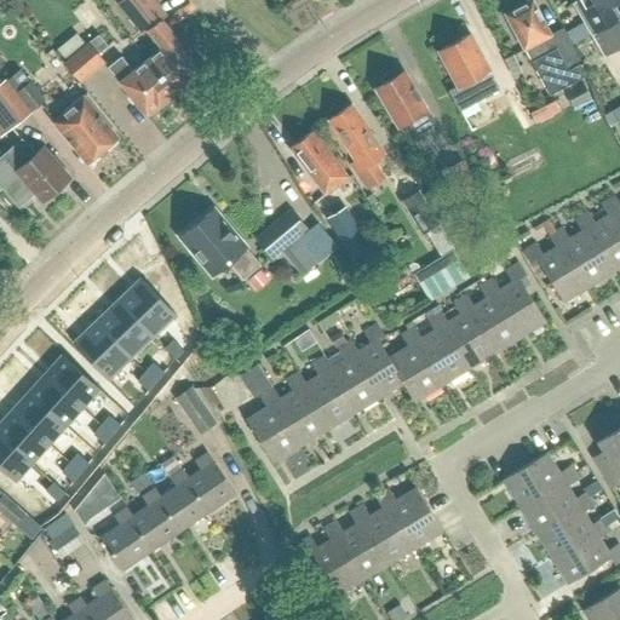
[(108,0),(103,0),(97,7),(113,24),(122,15),(108,0)]
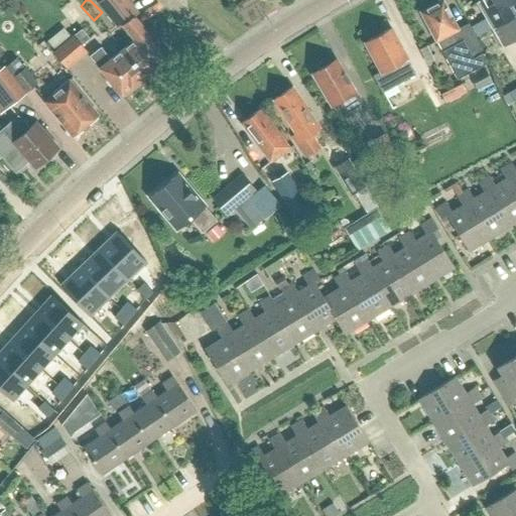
[(133,39),(122,48),(144,78),(167,58),(134,16),(137,13),(127,0),(99,0),(97,2),(118,29),(122,25),(133,39)]
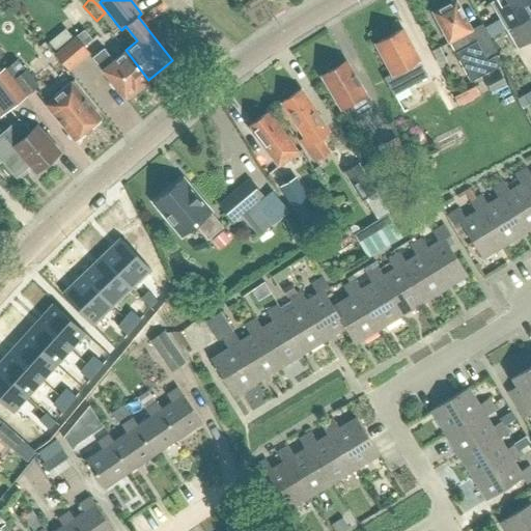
[(499,55),(491,39),(485,30),(482,23),(471,29),(455,0),(453,0),(431,11),(448,43),(449,42),(458,60),(470,81),(500,65),(496,57),(499,55)]
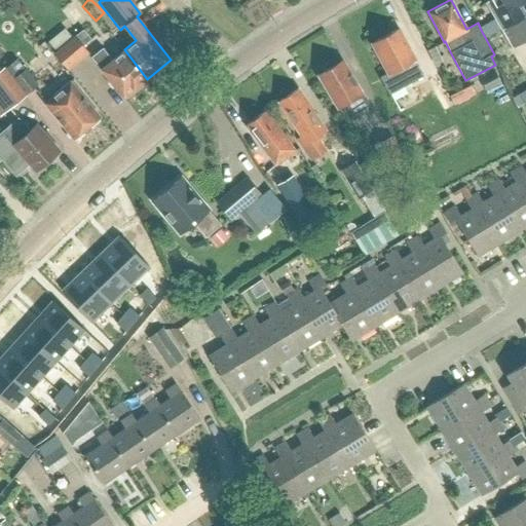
[(488,0),(484,3),(495,22),(481,30),(486,39),(500,31),(525,15),(525,12),(520,2),(524,0),(488,0)]
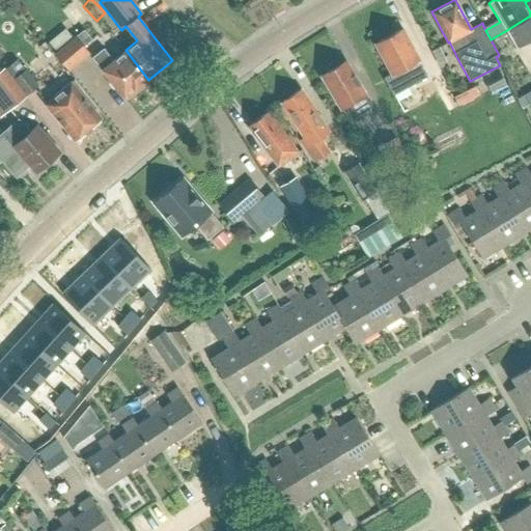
[(530,18),(506,32),(516,50),(530,42),(530,40),(530,18)]
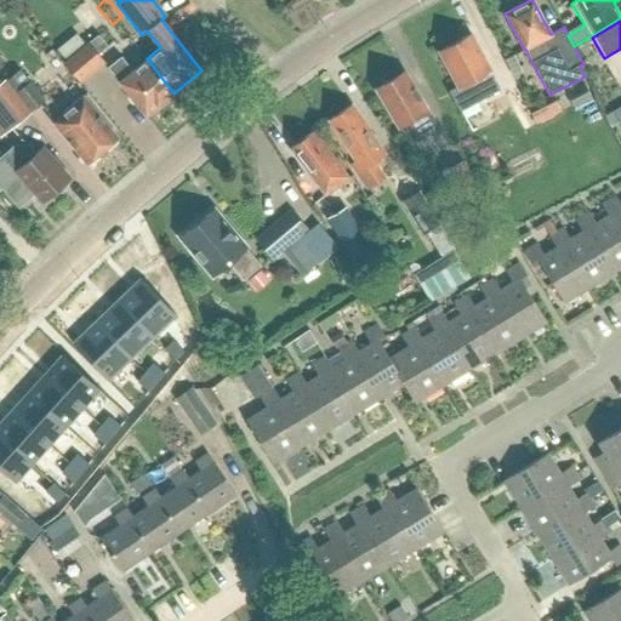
[(469,33),(439,50),(459,86),(450,91),(460,109),(497,89),(489,72),(490,70),(469,33)]
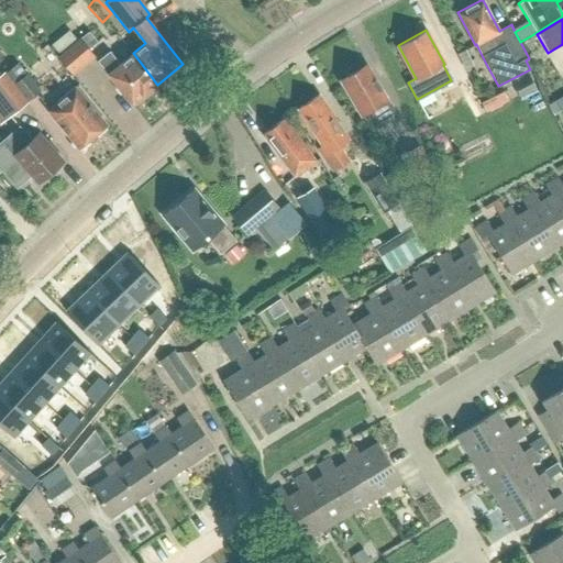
[(96,56),(89,48),(97,42),(89,32),(80,39),(80,37),(58,56),(74,75),(96,56)]
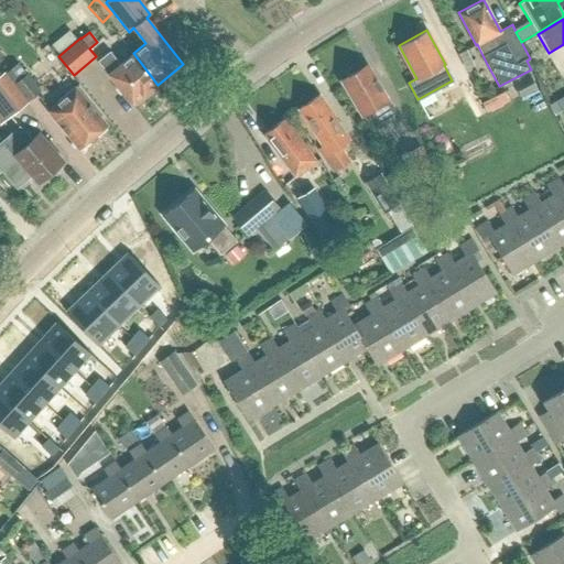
[(119,65),(112,57),(108,52),(97,61),(132,105),(158,85),(133,53),(119,65)]
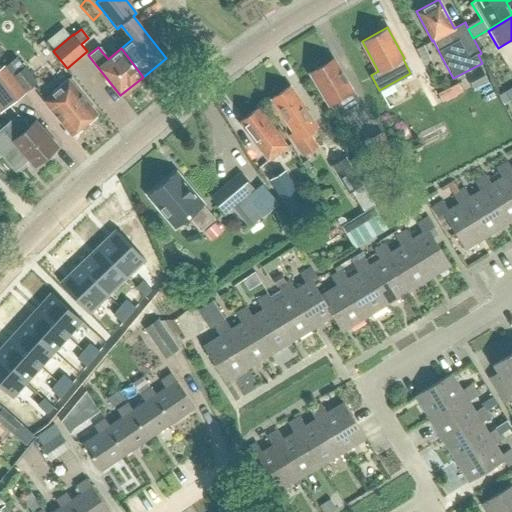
[(25,66),(24,67),(16,56),(4,66),(4,65),(3,65),(24,93),(26,92),(25,91),(38,82),(25,66)]
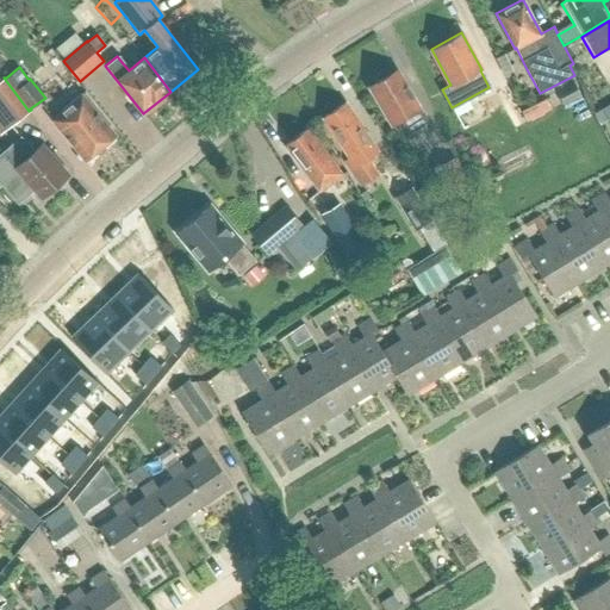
[(396,70),(369,86),(392,125),(400,120),(410,136),(429,125),(419,110),(422,109),(414,94),(411,95),(396,70)]
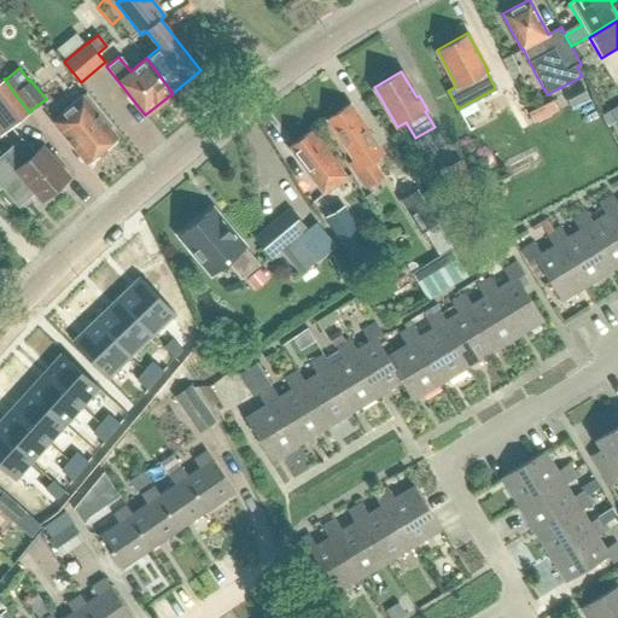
[(4,79),(0,82),(0,81),(0,135),(11,127),(29,112),(4,79)]
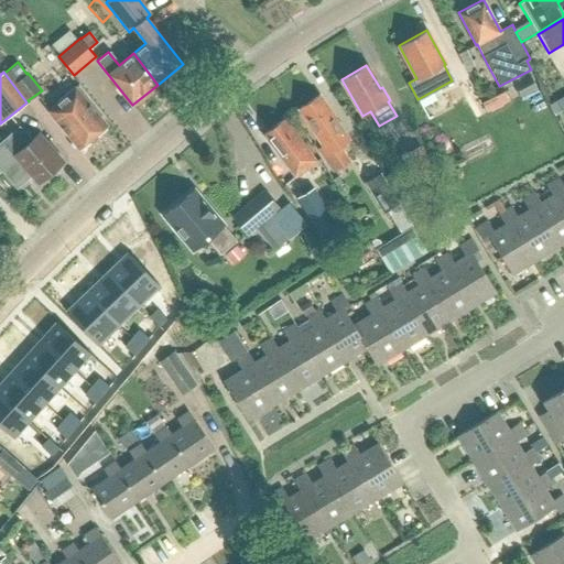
[(531,74),(513,84),(521,98),(539,89),(531,74)]
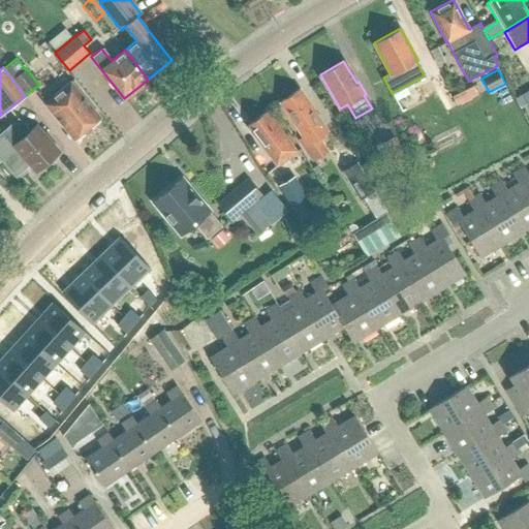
[(71,81),(43,103),(72,139),(100,117),(71,81)]
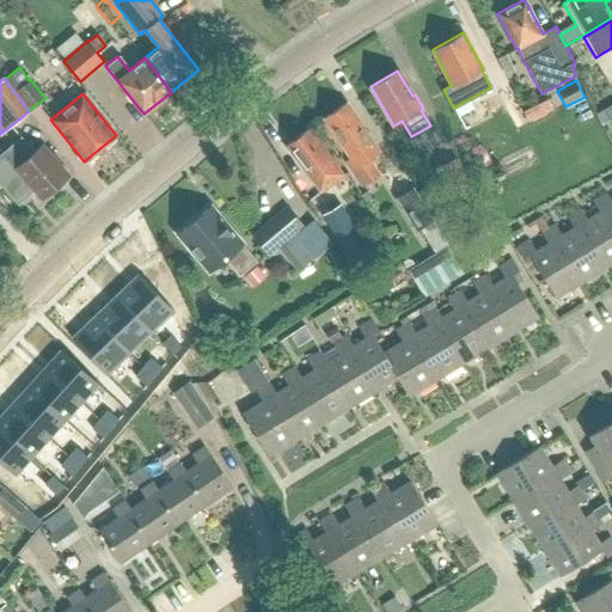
[(323,118),(350,158),(344,161),(362,188),(381,175),(369,157),(379,151),(347,103),(323,118)]
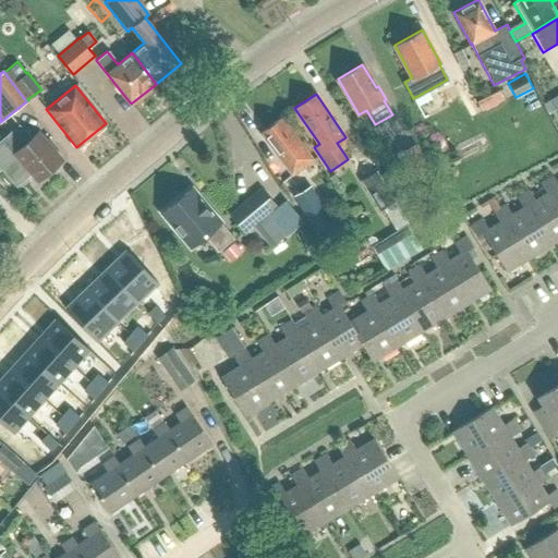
[(261,132),(292,174),(312,160),(281,117),(261,132)]
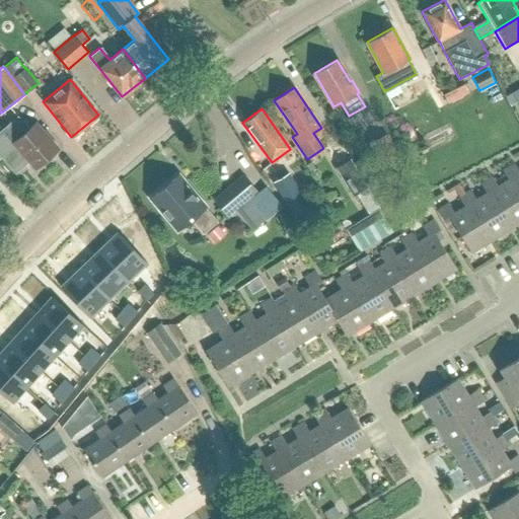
[(34,169),(57,149),(33,124),(27,130),(16,118),(0,131),(0,156),(14,172),(26,160),(34,169)]
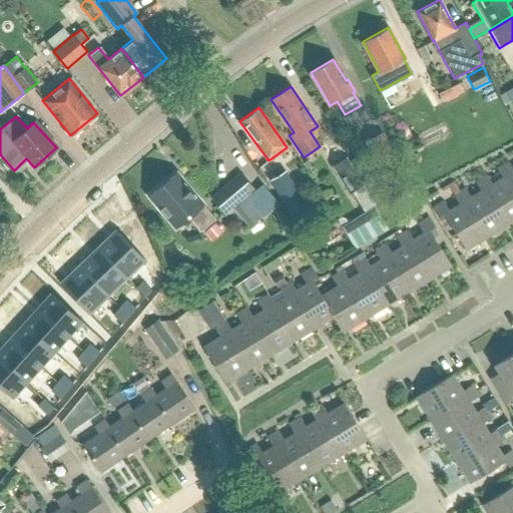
[(397,157),(386,135),(371,143),(381,165),(397,157)]
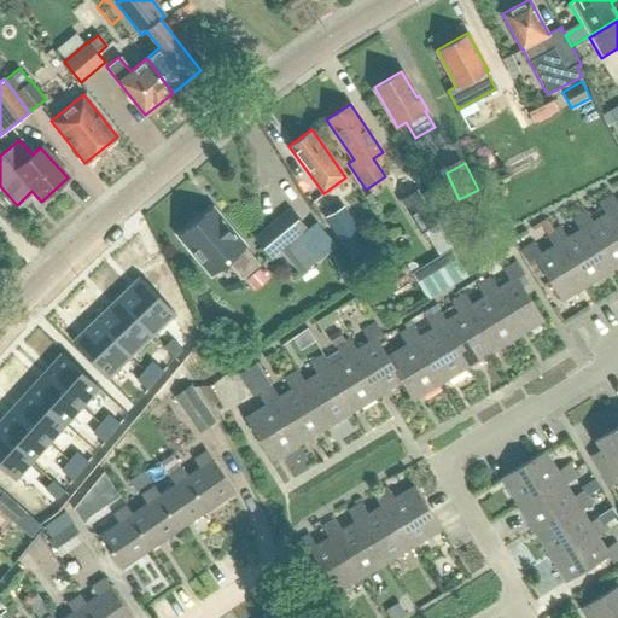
[(441,178),(427,185),(462,245),(476,238),(441,178)]
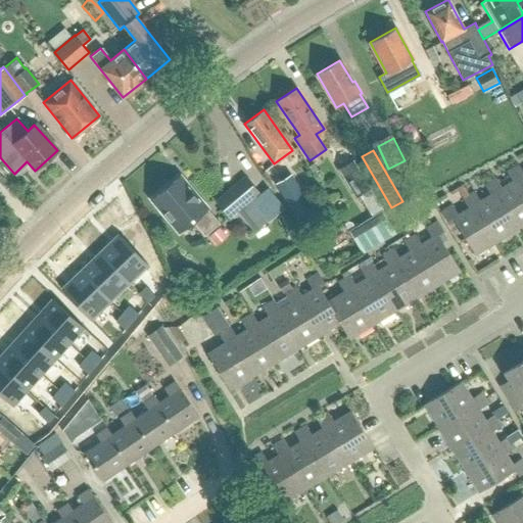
[(352,159),(338,169),(355,197),(360,195),(370,188),(371,188),(352,159)]
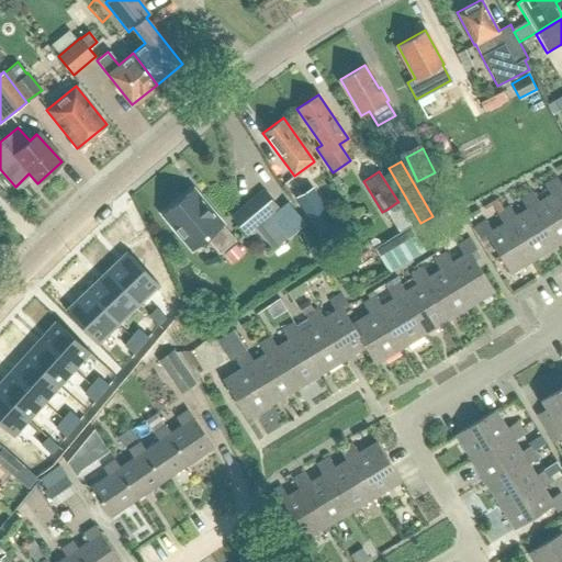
[(555,178),(550,181),(561,200),(561,187),(561,188),(555,178)]
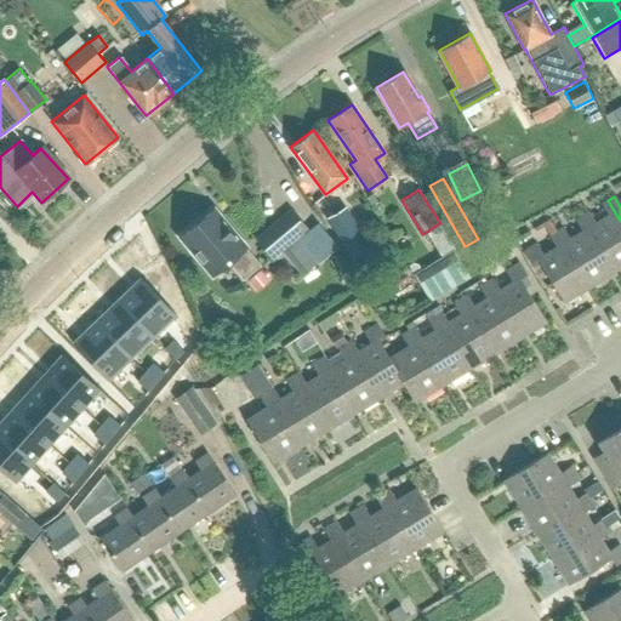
[(588,212),(582,216),(615,271),(620,266),(620,221),(608,200),(600,204),(608,216),(594,223),(588,212)]
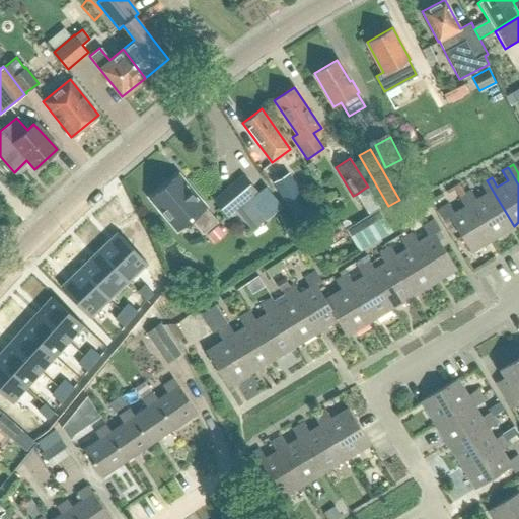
[(212,199),(227,217),(257,193),(242,173),(212,199)]
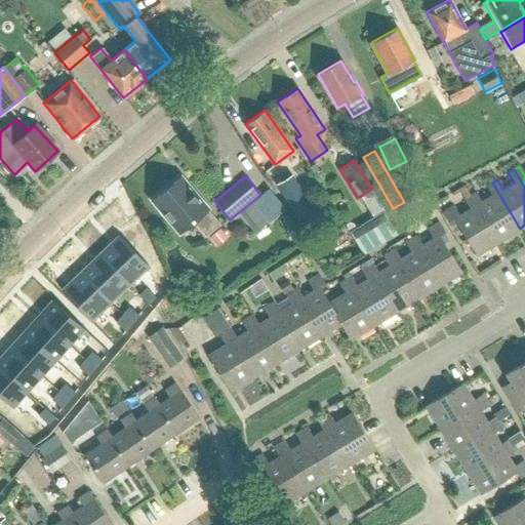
[(299,225),(316,214),(291,175),(276,185),(299,225)]
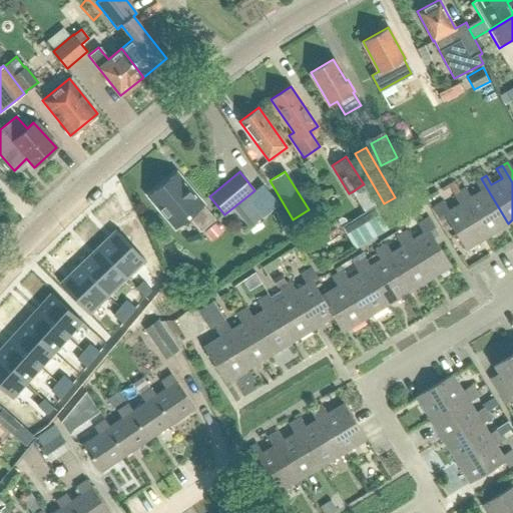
[(213,218),(176,172),(150,193),(176,224),(189,213),(201,228),(213,218)]
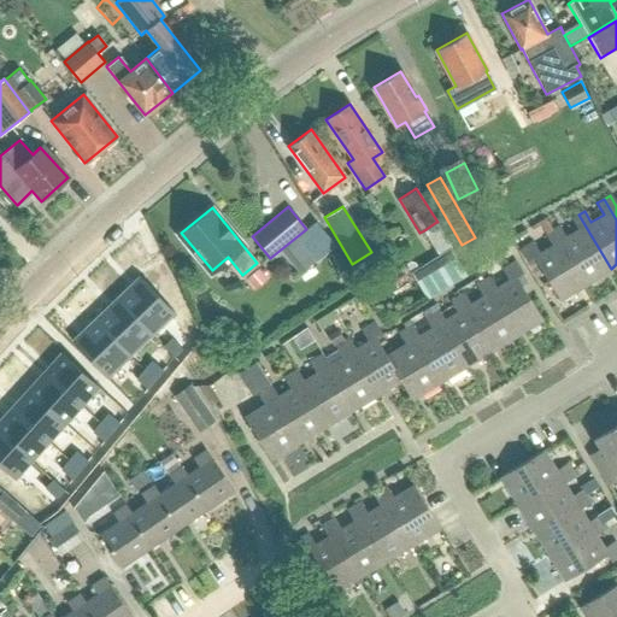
[(586,285),(611,269),(579,215),(570,219),(577,230),(565,238),(558,227),(552,230),(586,285)]
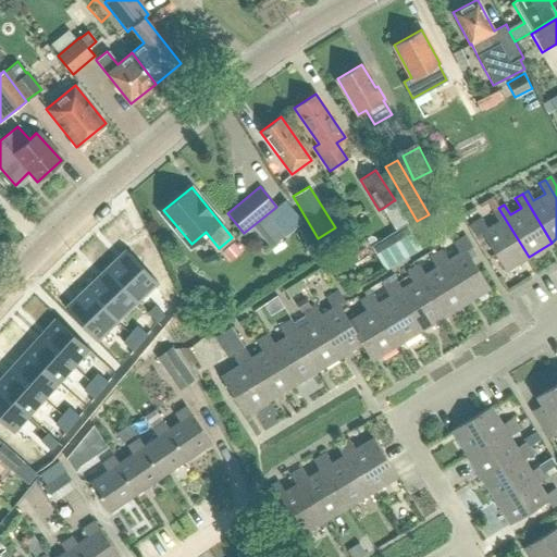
[(394,200),(383,208),(396,231),(408,224),(394,200)]
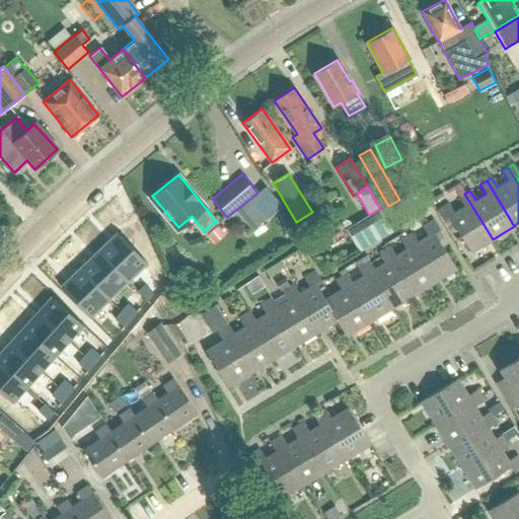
[(453,213),(448,204),(437,211),(443,221),(448,217),(470,252),(493,239),(464,194),(458,198),(464,207),(453,213)]
